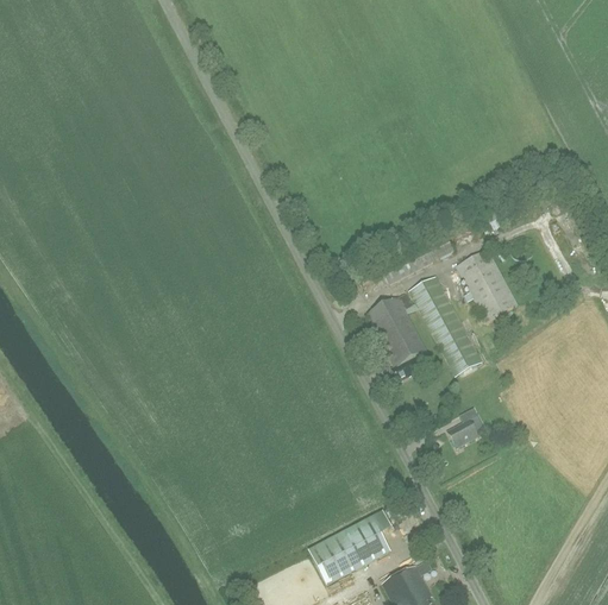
[(486,231),(503,224),(500,215),(483,222),(486,231)]
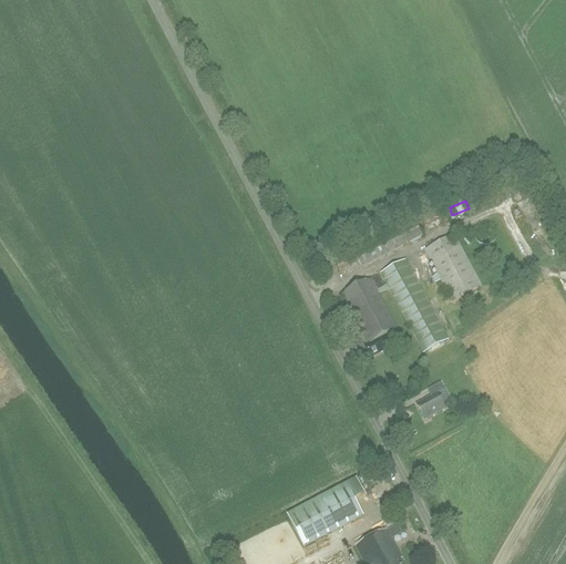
[(535,208),(528,212),(539,232),(546,227),(535,208)]
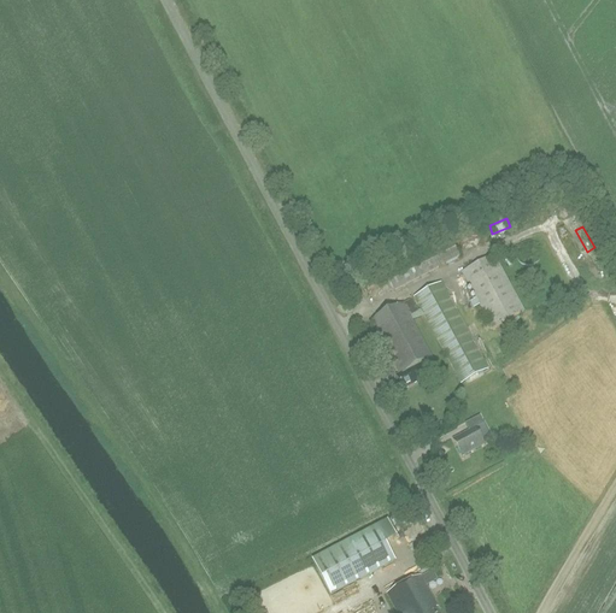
[(396,288),(459,254),(451,237),(386,271),(396,288)]
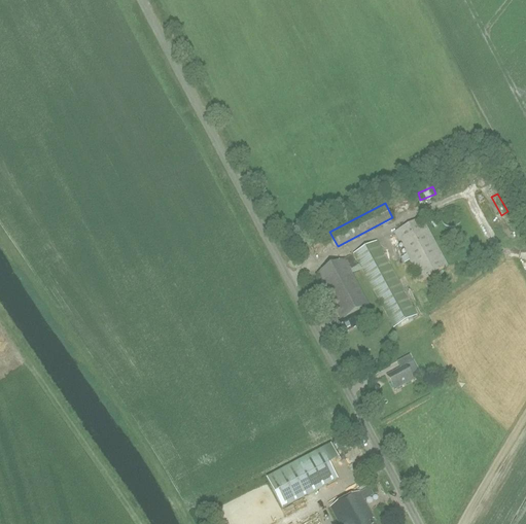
[(460,210),(448,212),(449,221),(461,219),(460,210)]
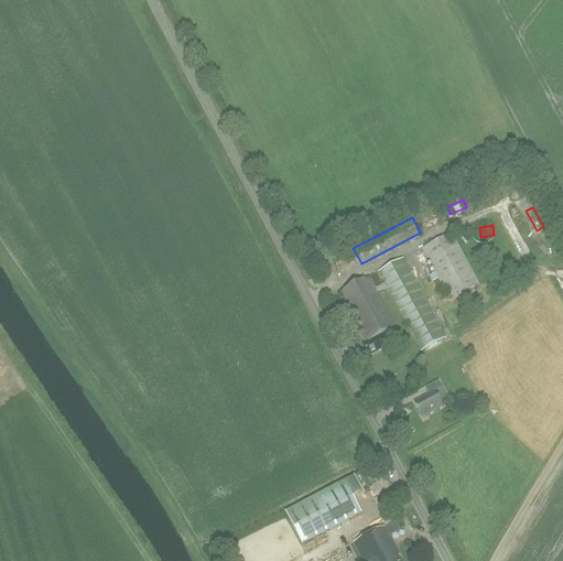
[(451,230),(423,246),(436,270),(431,273),(433,279),(439,276),(452,298),(479,282),(451,230)]
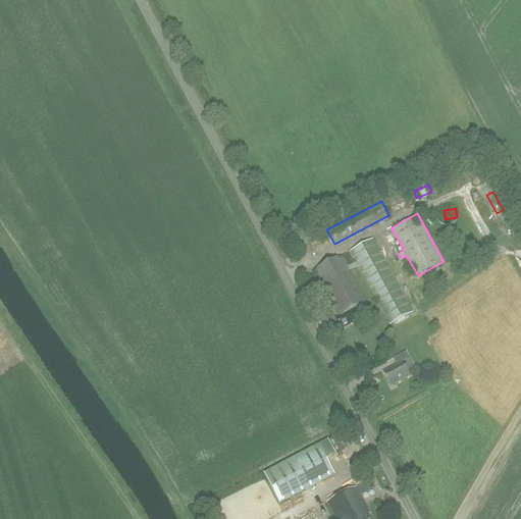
[(512,226),(507,228),(511,238),(516,236),(512,226)]
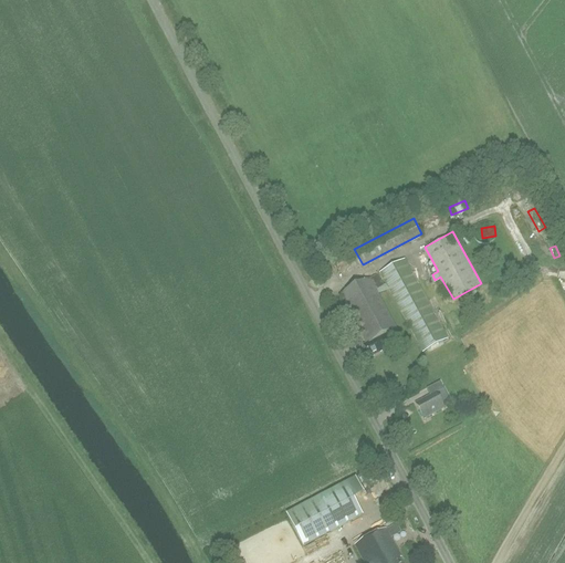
[(449,336),(405,258),(380,271),(387,282),(389,287),(425,350),(449,336)]
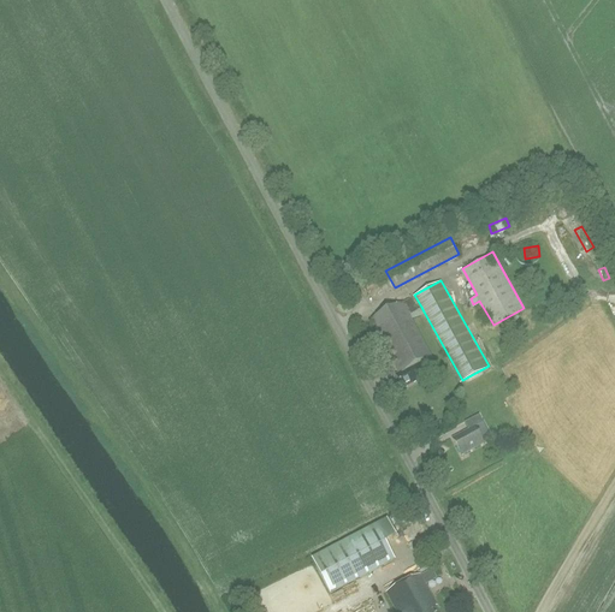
[(352,298),(359,293),(352,283),(344,287),(352,298)]
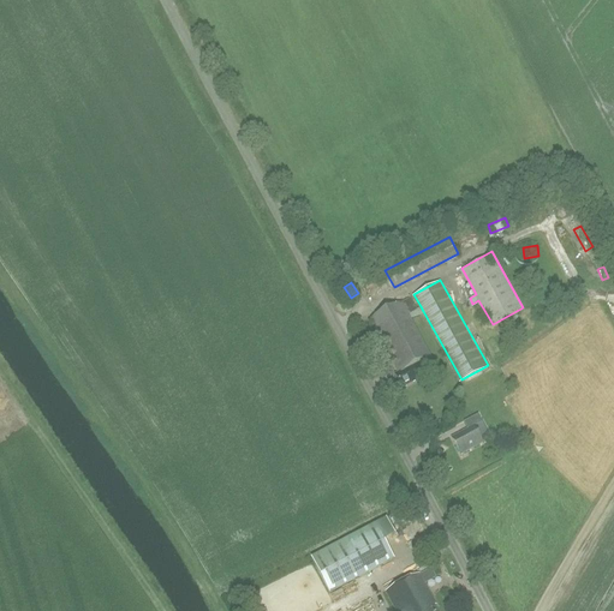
[(370,318),(388,351),(399,371),(397,372),(404,385),(406,384),(405,384),(425,373),(419,360),(431,353),(411,316),(409,312),(417,307),(411,295),(403,300),(370,318)]
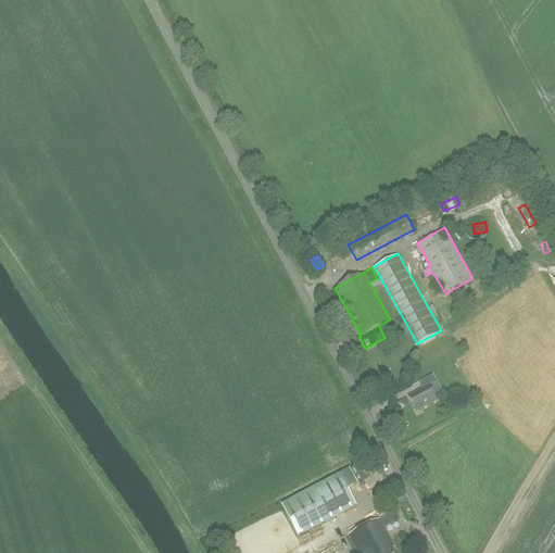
[(380,277),(377,278),(369,283),(371,286),(378,284),(382,281),(380,277)]
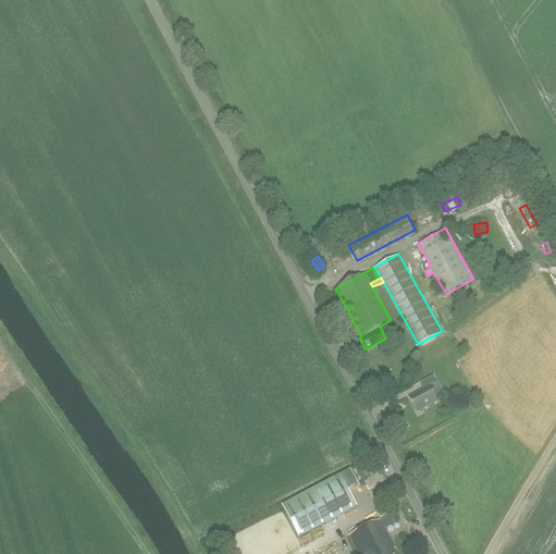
[(424,388),(410,395),(418,409),(437,398),(430,384),(437,380),(433,373),(420,380),(424,388)]
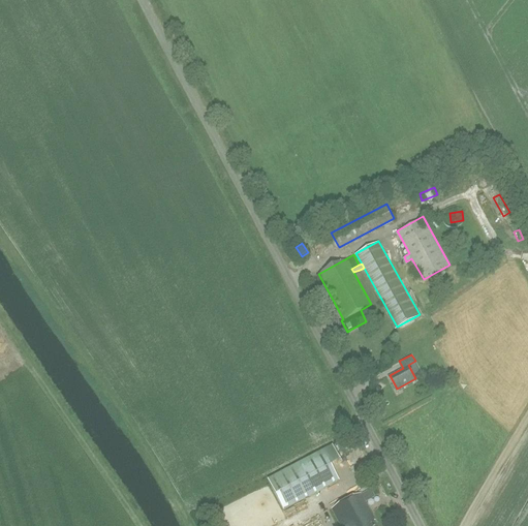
[(332,464),(341,459),(333,443),(268,478),(283,507),(339,478),(332,464)]
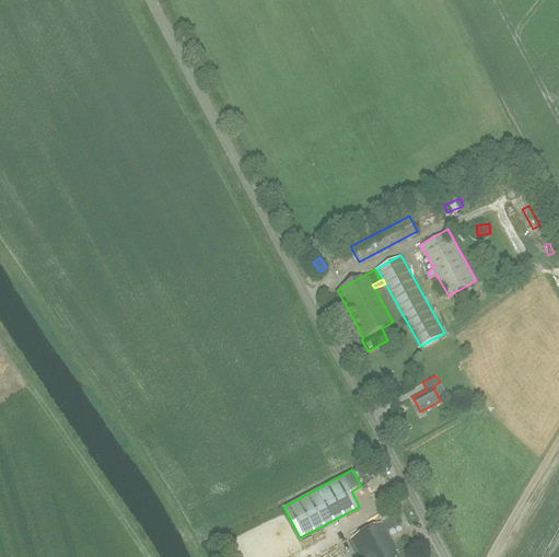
[(399,556),(396,549),(397,548),(382,520),(367,529),(381,556),(399,556)]
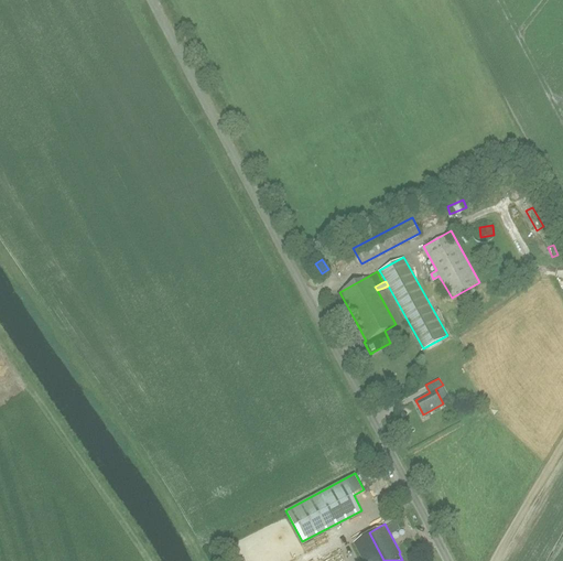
[(383,560),(369,532),(354,541),(364,560),(383,560)]
